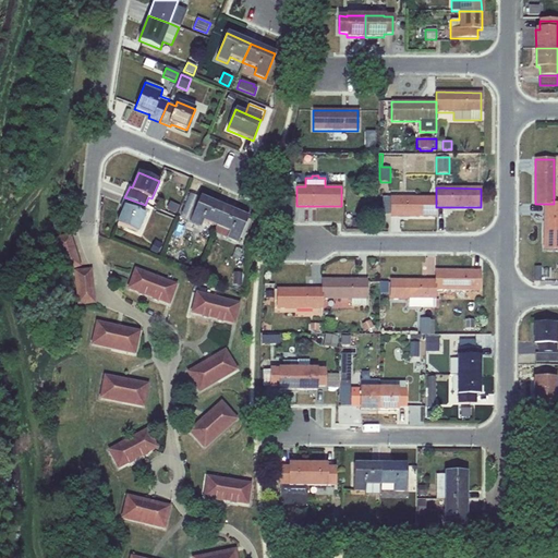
[(190,221),(199,197),(190,193),(180,217),(190,221)]
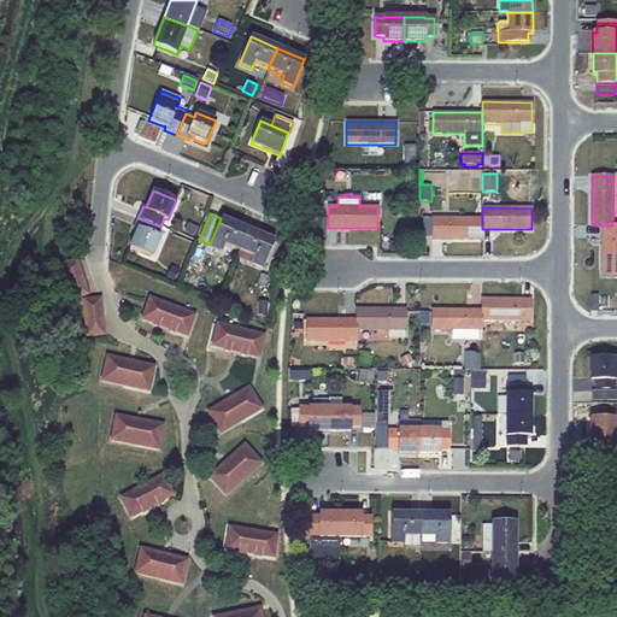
[(482,229),(482,218),(433,217),(433,218),(433,238),(433,239),(482,240),(482,229)]
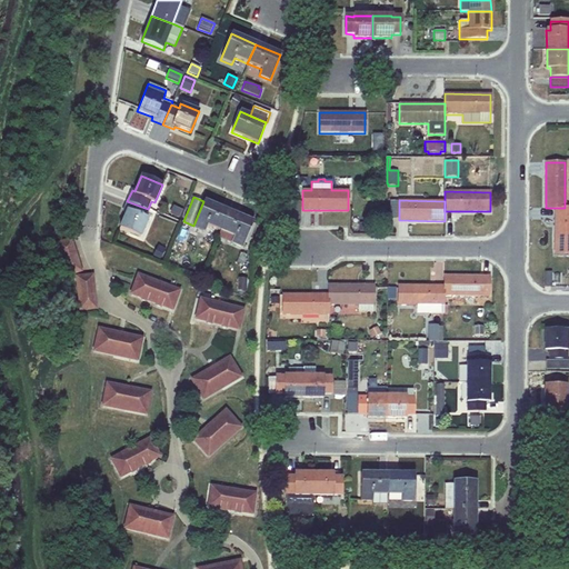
[(148,209),(127,201),(122,212),(126,213),(119,229),(141,238),(149,219),(145,218),(148,209)]
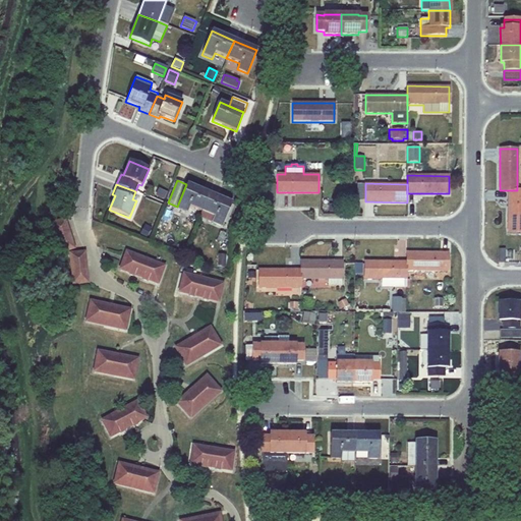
[(201,212),(209,193),(186,184),(177,207),(176,208),(187,213),(189,207),(201,212)]
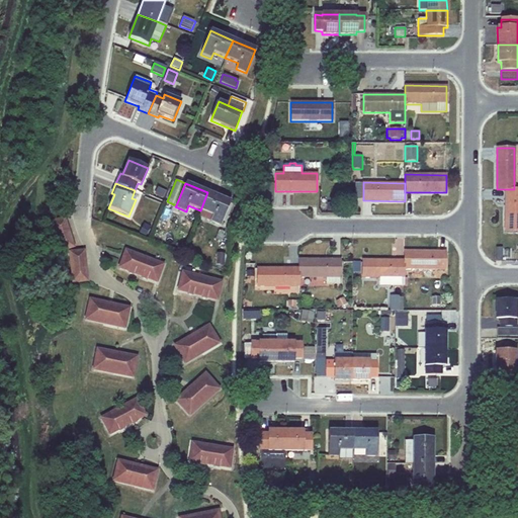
[(355,183),(354,199),(363,199),(363,183),(355,183)]
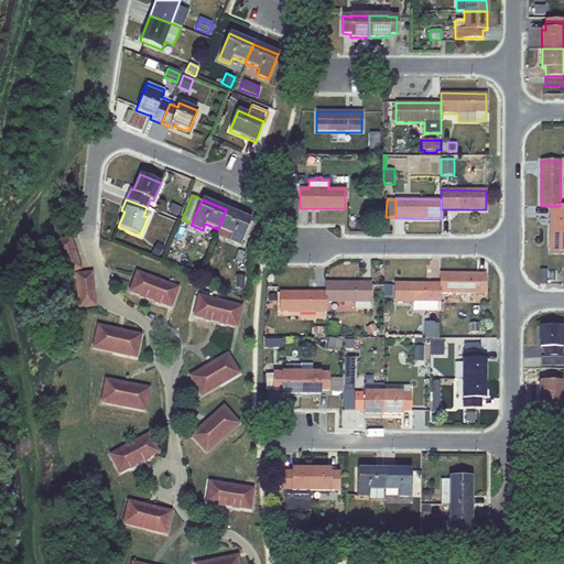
[(179,207),(172,204),(167,212),(175,215),(179,216),(181,209),(179,208),(179,207)]
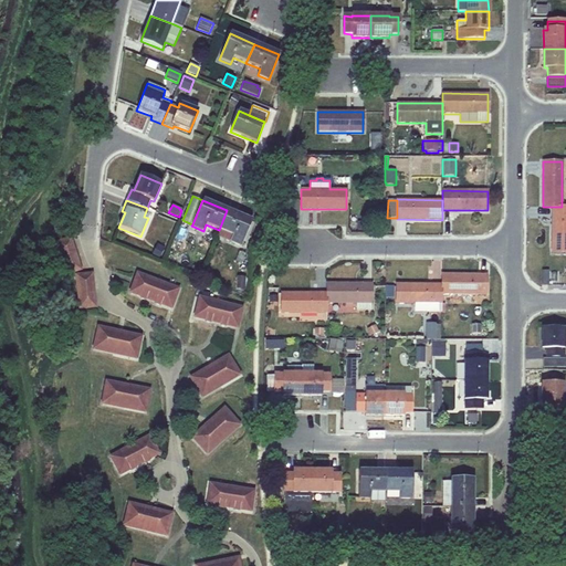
[(565,207),(562,207),(552,207),(552,252),(565,252),(565,207)]
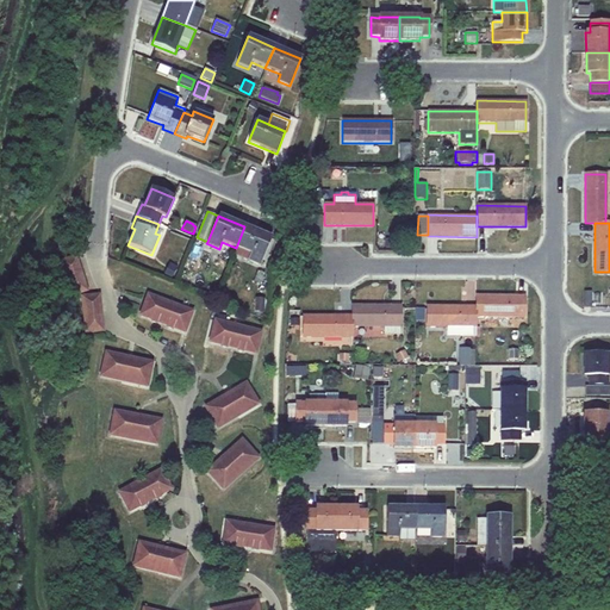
[(272,238),(244,226),(236,248),(232,254),(260,266),(272,238)]
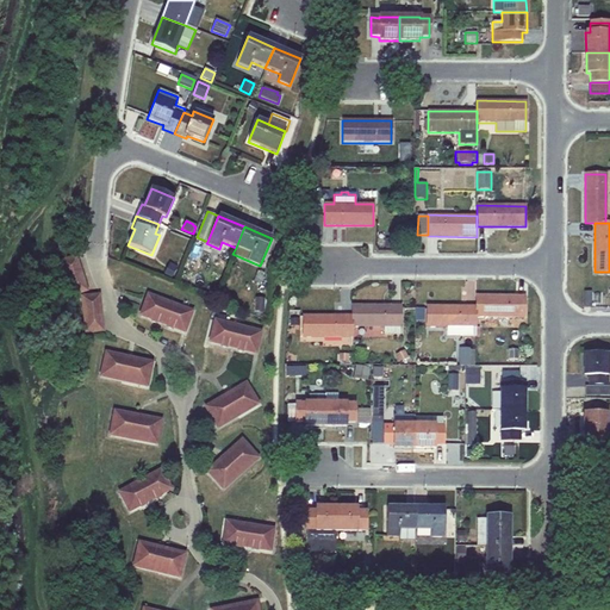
[(69,238),(56,241),(58,251),(72,249),(69,238)]
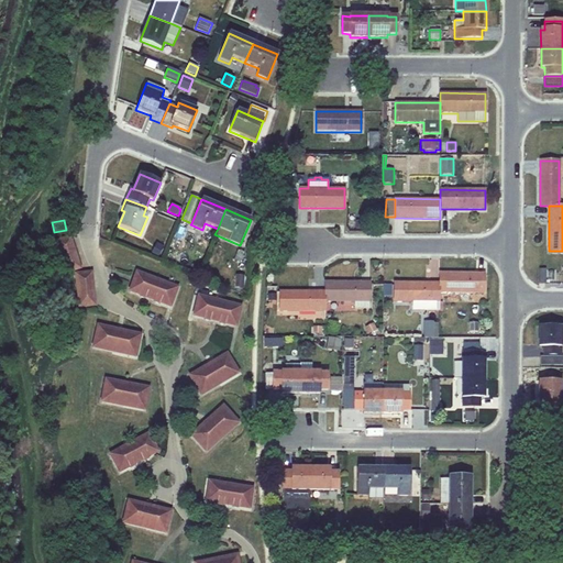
[(53,242),(64,274),(80,268),(70,236),(53,242)]
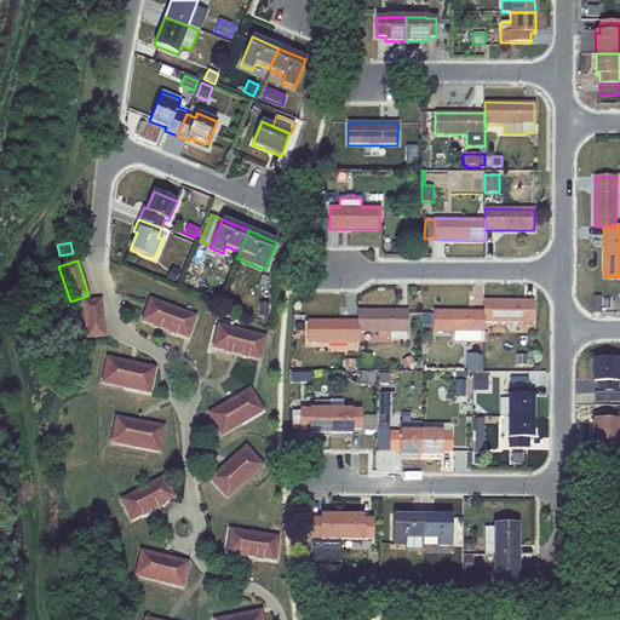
[(172,268),(166,279),(174,283),(181,271),(172,268)]
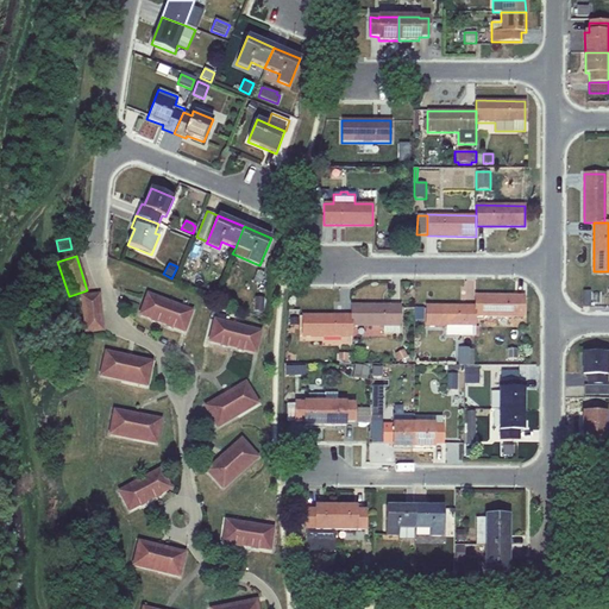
[(99,295),(80,296),(83,333),(102,331),(99,295)]
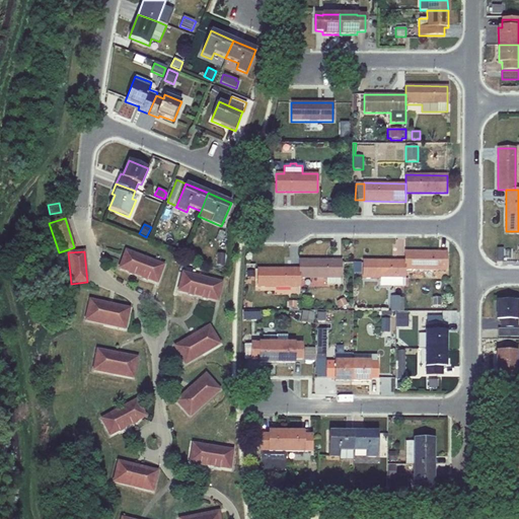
[(145,258),(126,251),(119,269),(129,273),(129,274),(133,275),(134,274),(138,276),(145,258)]
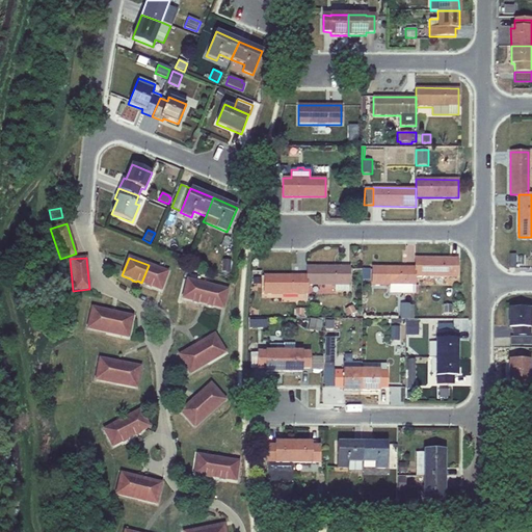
[(415,259),(415,267),(415,276),(457,276),(457,259),(415,259)]
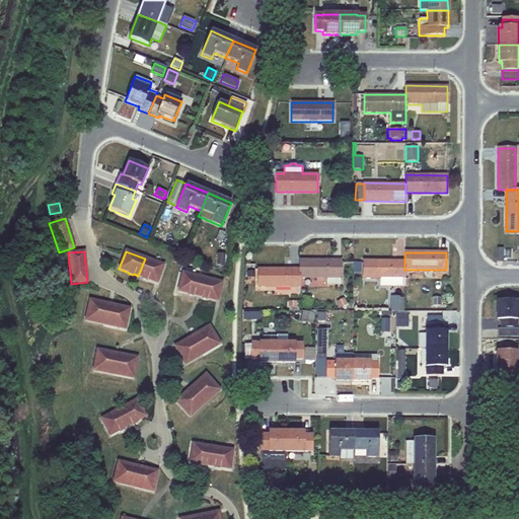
[(226,254),(217,253),(216,267),(225,267),(226,254)]
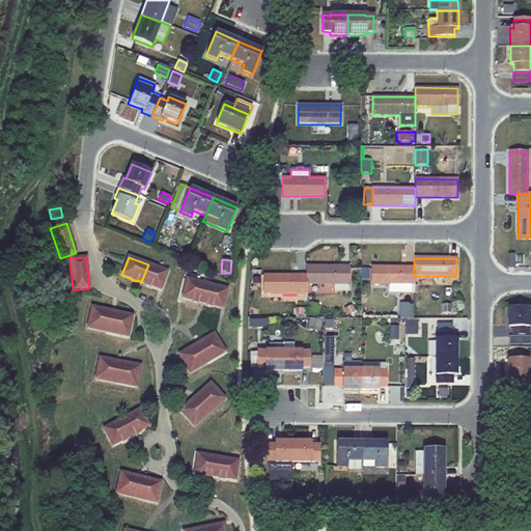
[(167,271),(148,264),(141,282),(146,284),(145,285),(149,286),(150,285),(161,289),(167,271)]
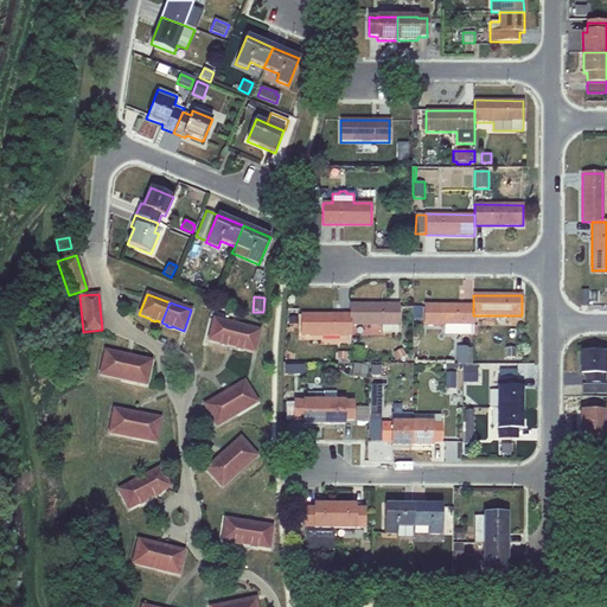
[(350,305),(350,314),(350,326),(382,326),(382,333),(398,334),(398,305),(350,305)]
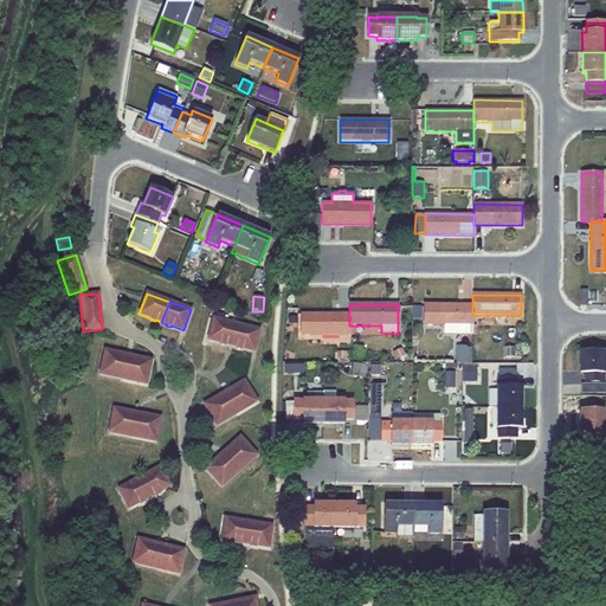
[(472,304),(424,304),(424,326),(444,326),(444,333),(455,333),(461,335),(472,335),(472,326),(472,315),(472,304)]
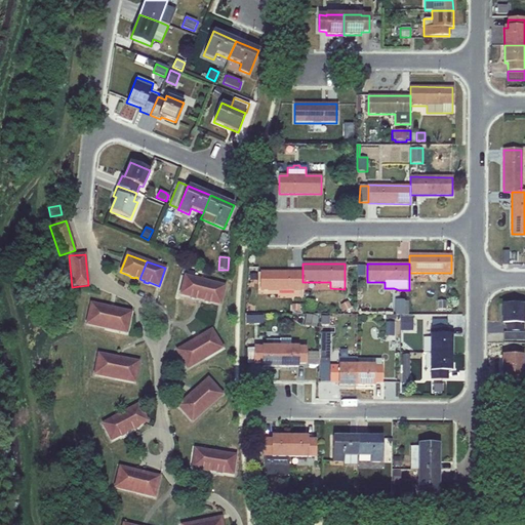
[(303,272),(260,272),(260,291),(303,291),(303,282),(303,272)]
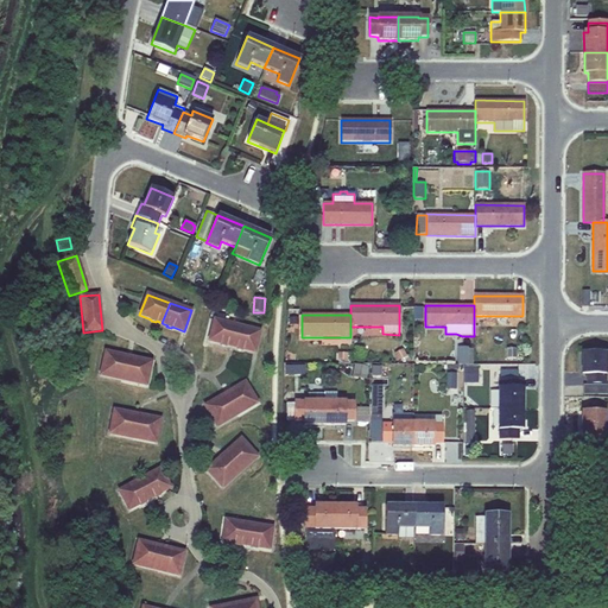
[(238,324),(214,318),(209,341),(221,344),(221,346),(226,347),(227,346),(232,347),(238,324)]
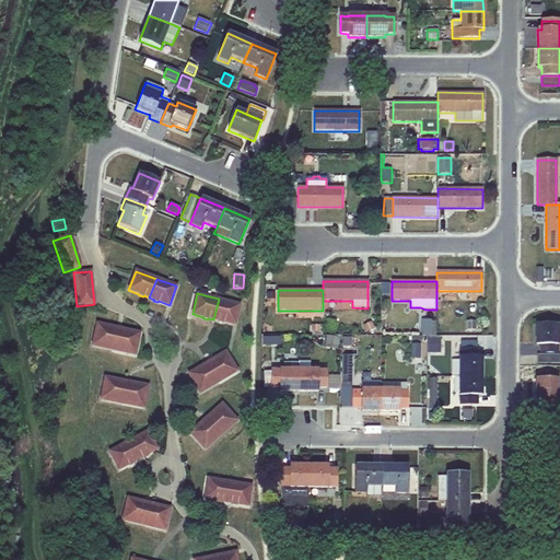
[(240,304),(219,299),(213,319),(219,321),(218,322),(223,323),(223,322),(235,325),(240,304)]
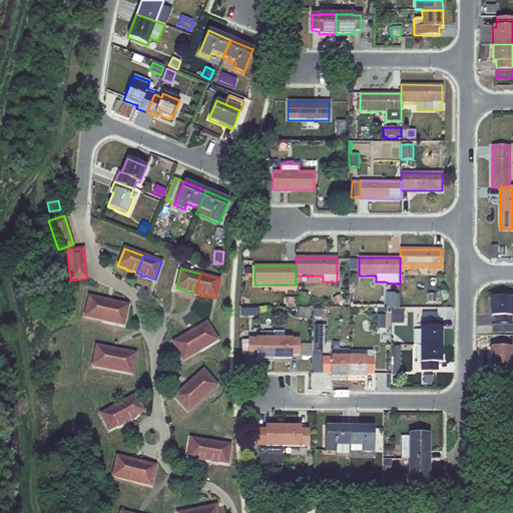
[(395,293),(386,293),(386,308),(400,308),(400,295),(395,295),(395,293)]
